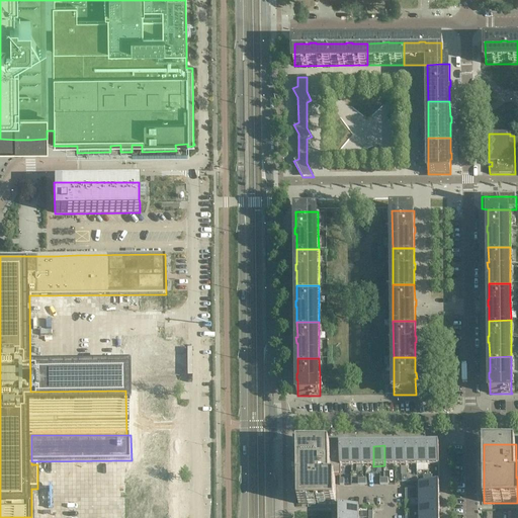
[(384,465),(396,465),(396,445),(384,445),(384,465)]
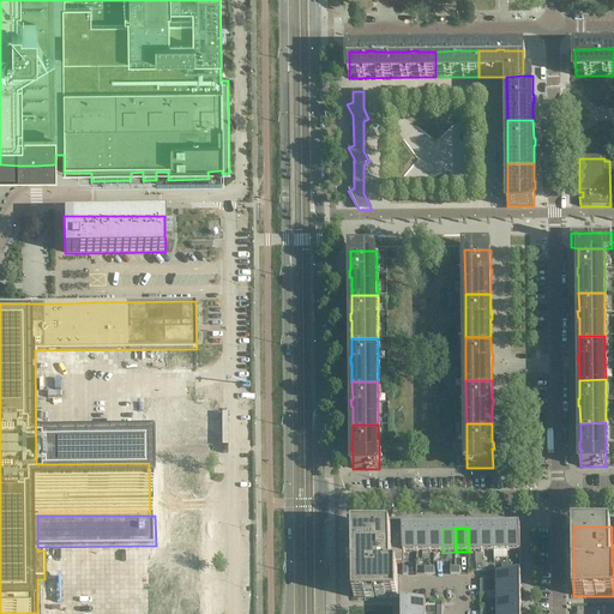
[(469,528),(469,552),(482,552),(482,528),(469,528)]
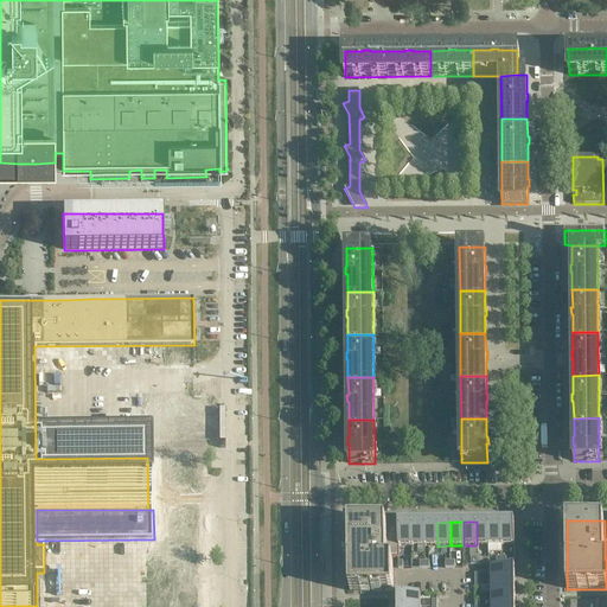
[(477,545),(490,545),(489,522),(477,522),(477,545)]
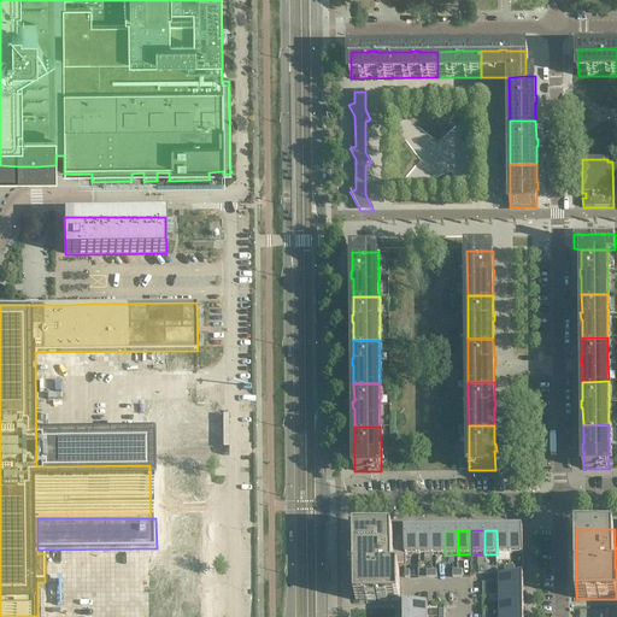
[(498,554),(510,554),(510,530),(497,530),(498,554)]
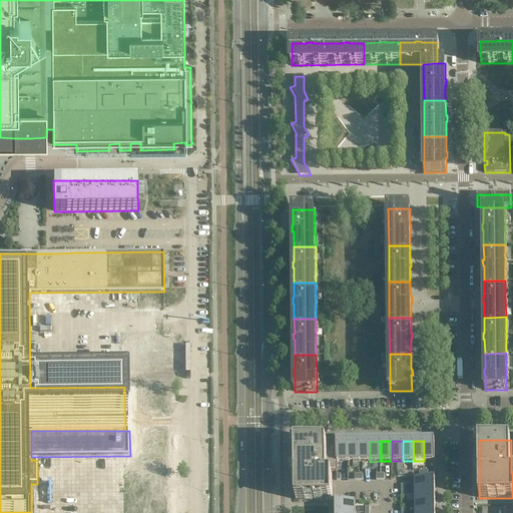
[(424,441),(424,461),(435,461),(435,441),(424,441)]
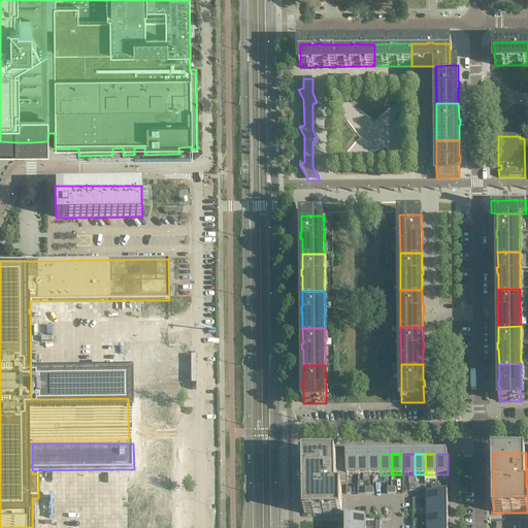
[(304,515),(342,515),(342,488),(337,488),(336,455),(322,455),(316,455),(304,455),(304,515)]
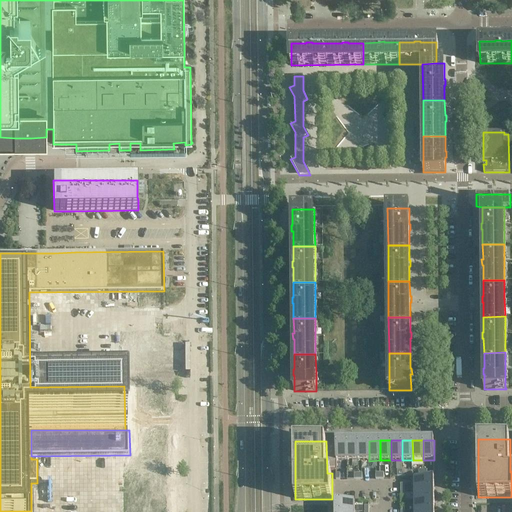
[(337,461),(348,461),(348,441),(336,441),(337,461)]
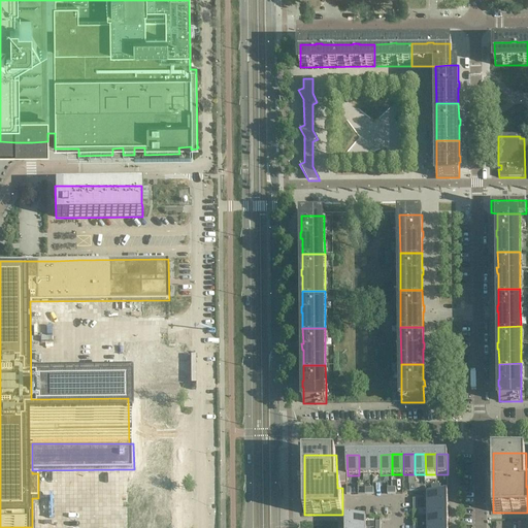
[(359,475),(370,475),(369,455),(359,455),(359,475)]
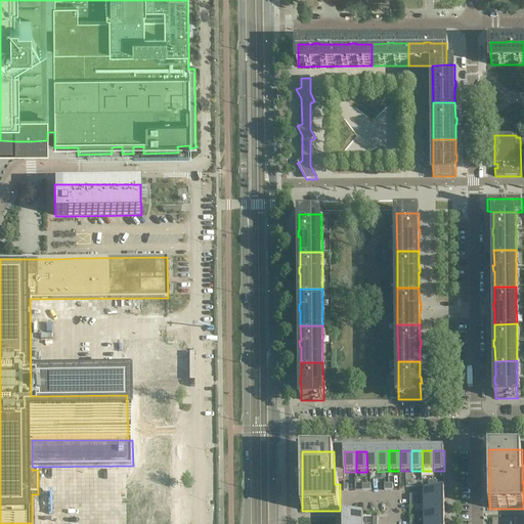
[(367,472),(378,472),(378,451),(366,451),(367,472)]
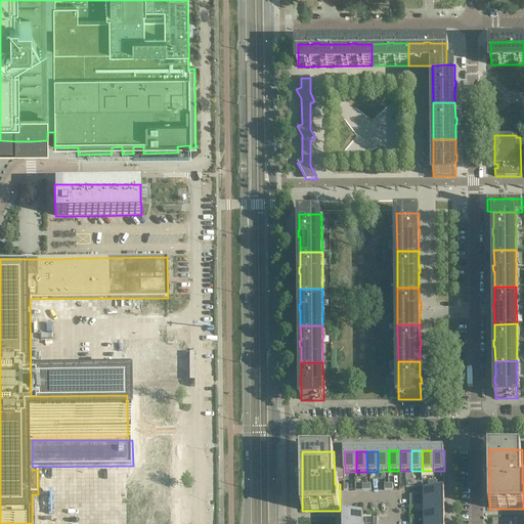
[(425,501),(445,501),(445,490),(425,490),(425,501)]
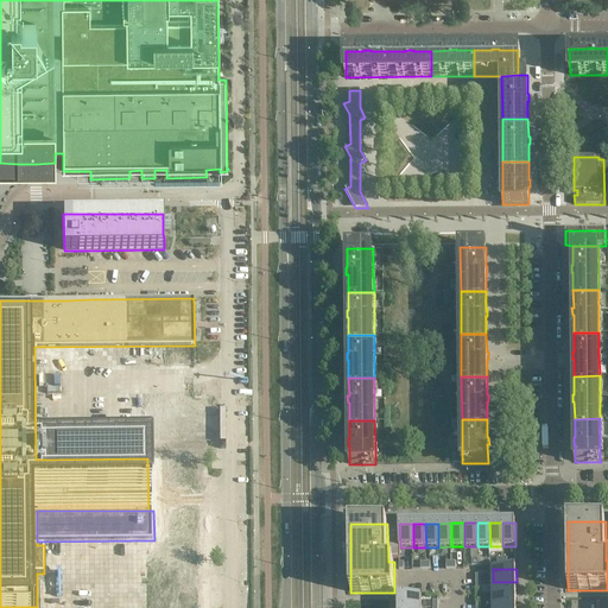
[(493,595),(517,595),(517,582),(493,582),(493,595)]
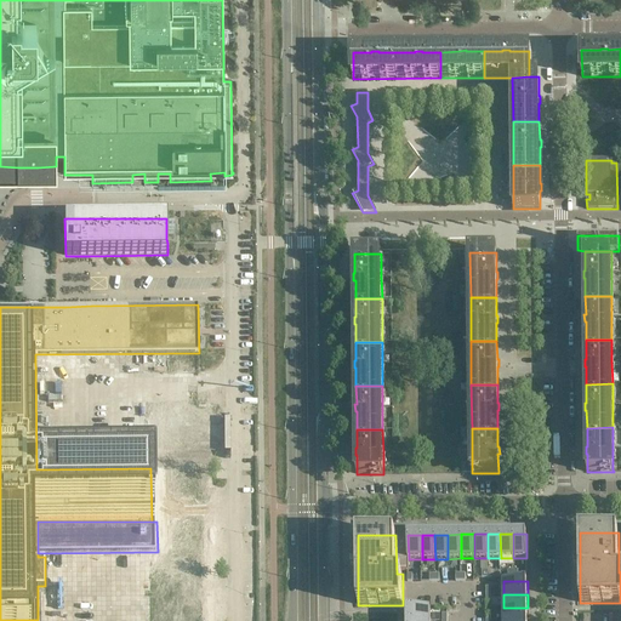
[(406,620),(431,620),(431,608),(406,608),(406,620)]
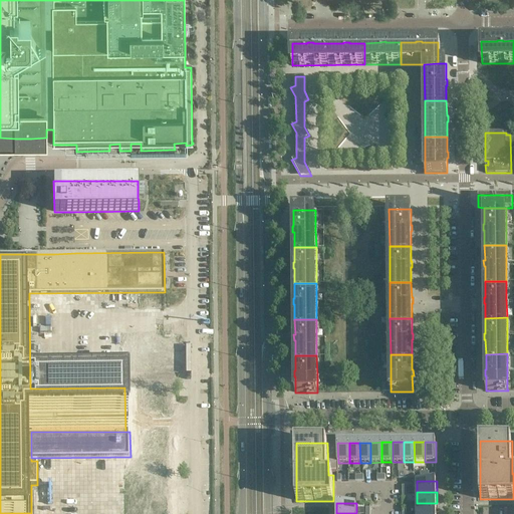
[(417,513),(437,513),(437,503),(417,503),(417,513)]
